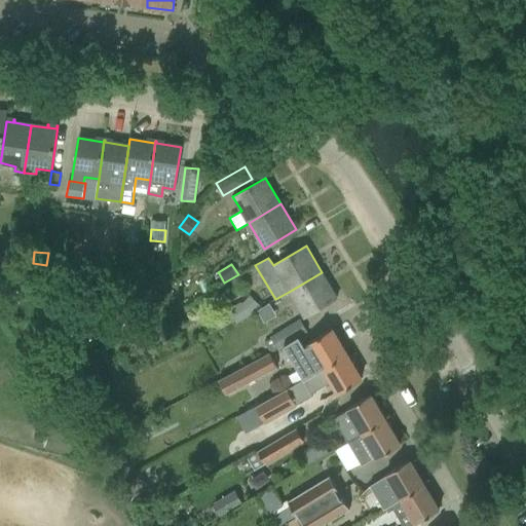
[(322,272),(289,292),(304,317),(337,298),(322,272)]
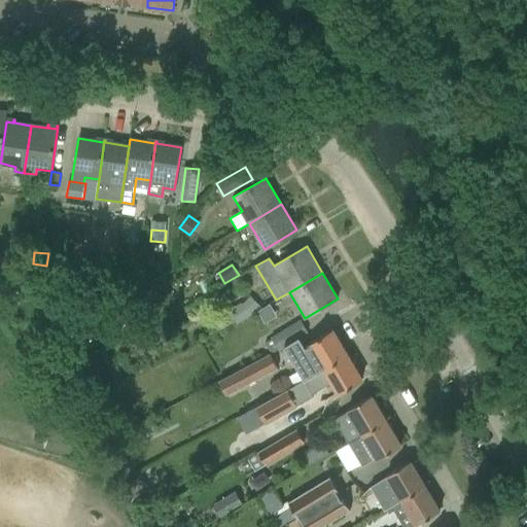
[(243,303),(231,310),(239,323),(252,315),(252,314),(260,306),(250,296),(243,304),(243,303)]
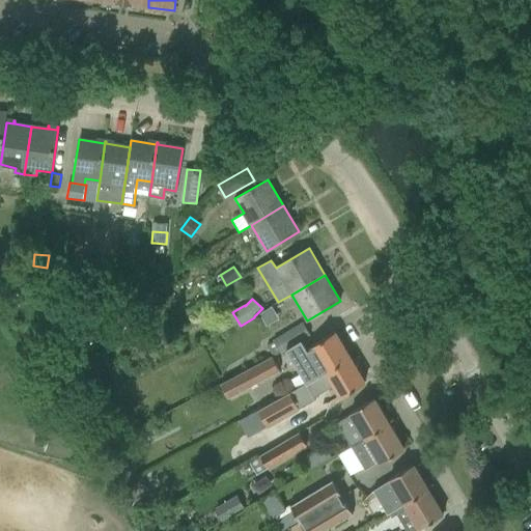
[(287,348),(302,339),(309,335),(302,323),(274,340),(274,341),(268,345),(273,356),(281,352),(287,348)]
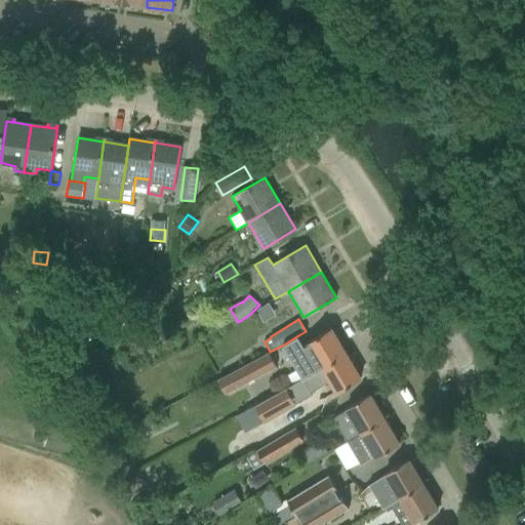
[(284,345),(303,378),(346,353),(331,329),(321,335),(321,334),(318,336),(305,346),(298,335),(284,345)]
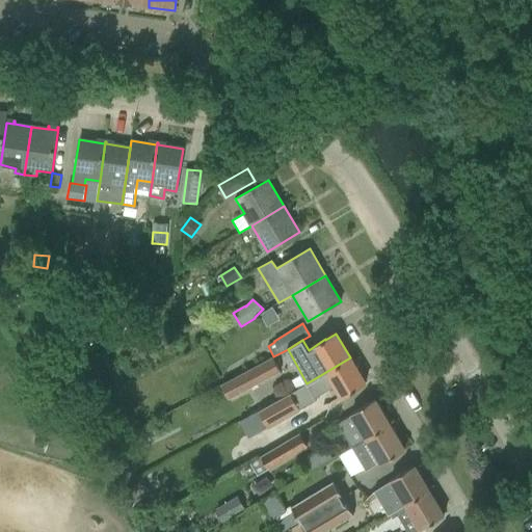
[(280,370),(273,357),(220,386),(228,399),(280,370)]
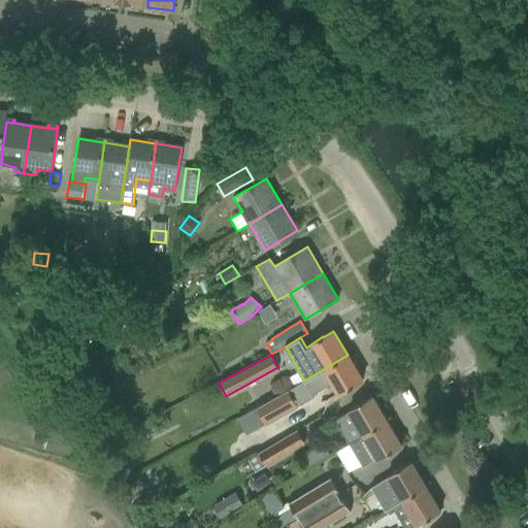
[(311,393),(323,386),(331,382),(332,383),(339,395),(350,389),(353,387),(363,381),(348,355),(304,381),(288,390),(274,398),(256,408),(266,425),(297,407),(315,398),(311,393)]
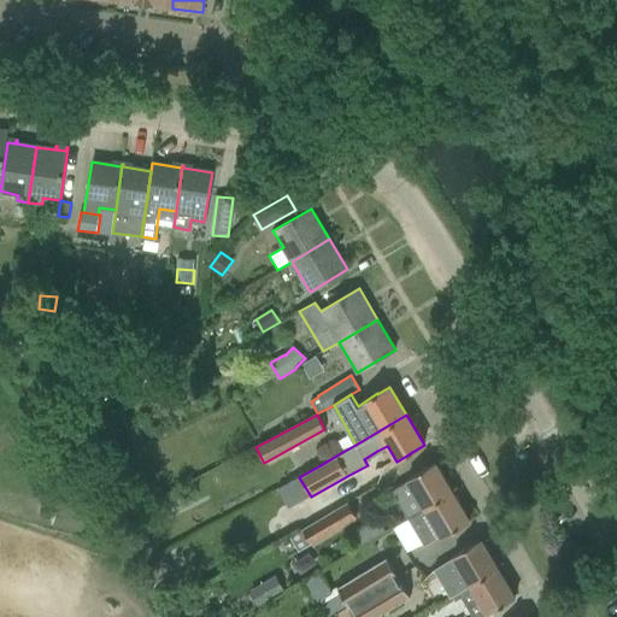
[(419,472),(407,480),(407,481),(392,491),(407,518),(452,492),(435,463),(423,470),(419,472)]
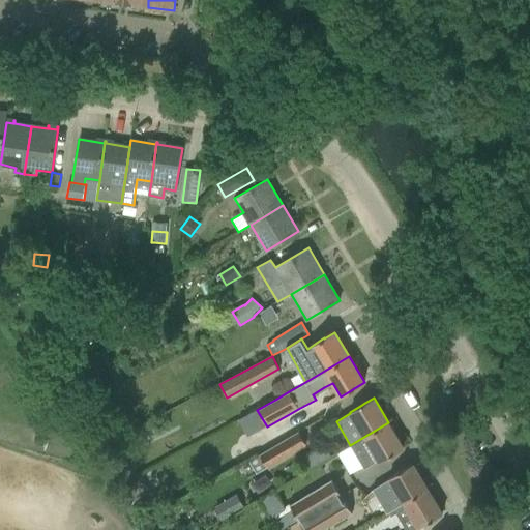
[(243,414),(247,432),(262,429),(257,411),(243,414)]
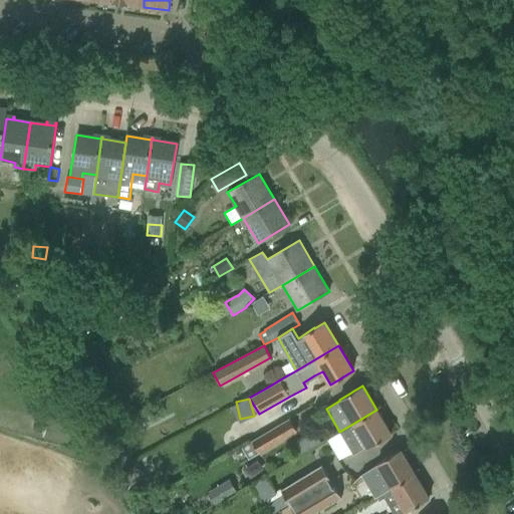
[(367,448),(377,442),(378,443),(381,441),(381,440),(392,435),(376,410),(339,432),(353,454),(366,446),(367,448)]
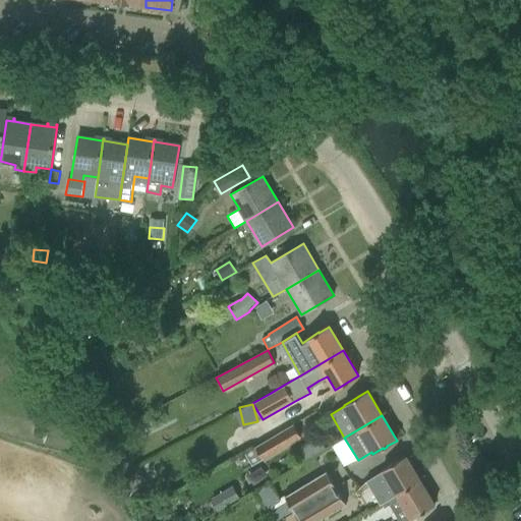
[(293,423),(255,447),(264,460),(301,437),(293,423)]
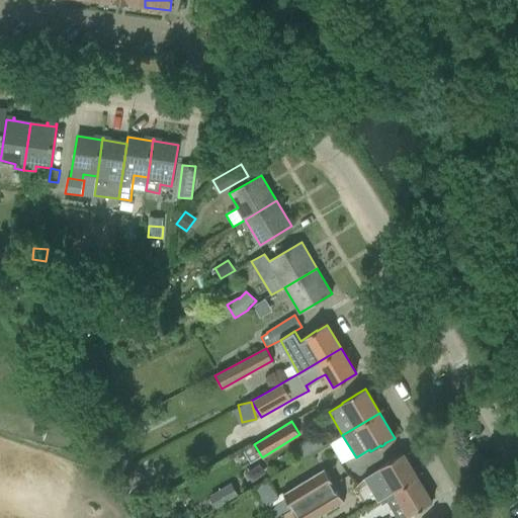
[(121,473),(128,458),(118,453),(110,468),(121,473)]
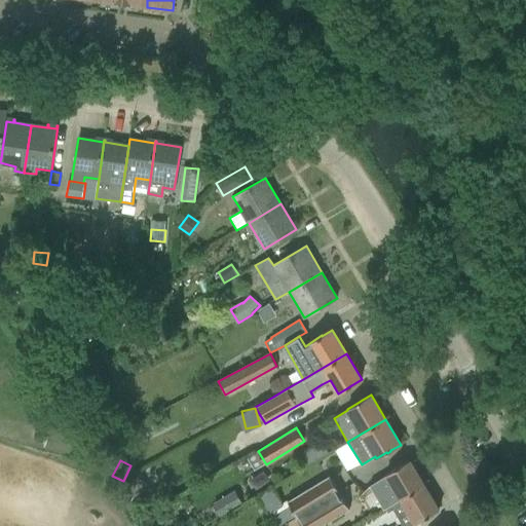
[(377,481),(370,486),(383,509),(385,508),(395,502),(424,485),(410,460),(400,466),(400,465),(396,467),(397,468),(385,475),(386,476),(377,481)]
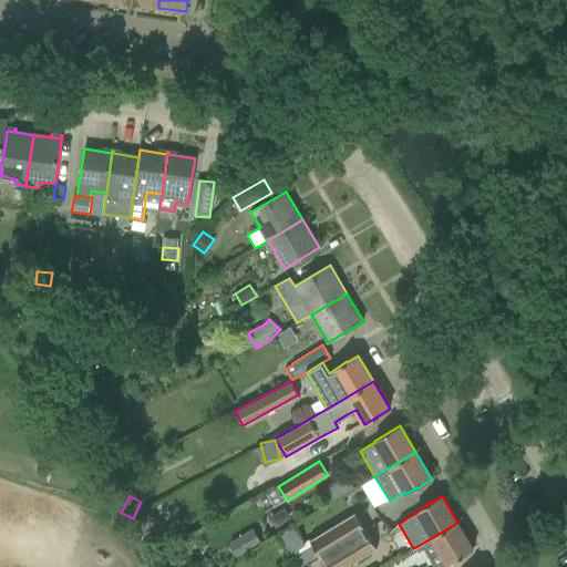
[(296,556),(290,559),(295,566),(301,566),(308,564),(320,557),(367,529),(356,511),(310,539),(303,543),(306,545),(294,553),(296,556)]
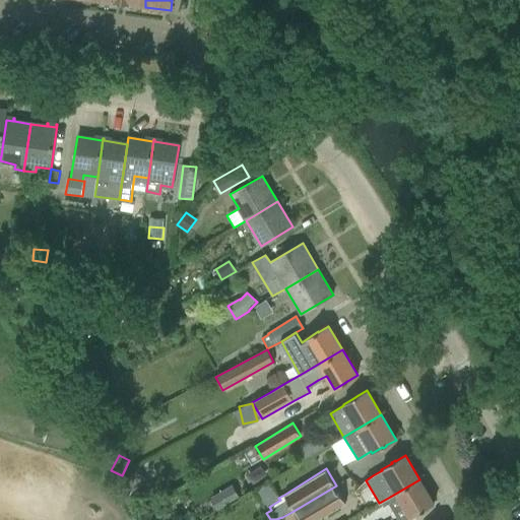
[(128,494),(142,484),(133,470),(119,478),(128,494)]
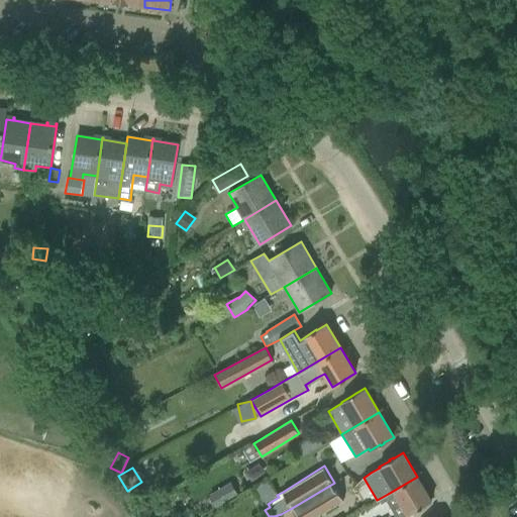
[(388,494),(379,499),(382,504),(388,500),(397,516),(404,516),(408,515),(418,509),(419,509),(422,508),(421,507),(431,501),(417,477),(388,494)]
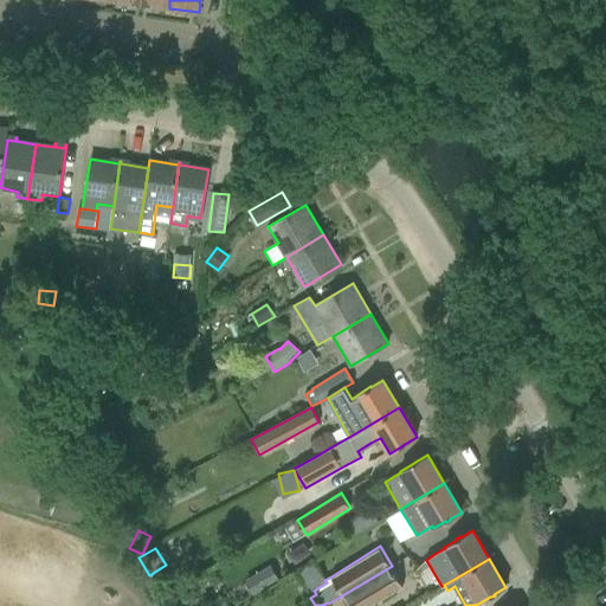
[(342,595),(329,603),(331,605),(369,605),(404,585),(392,566),(342,595)]
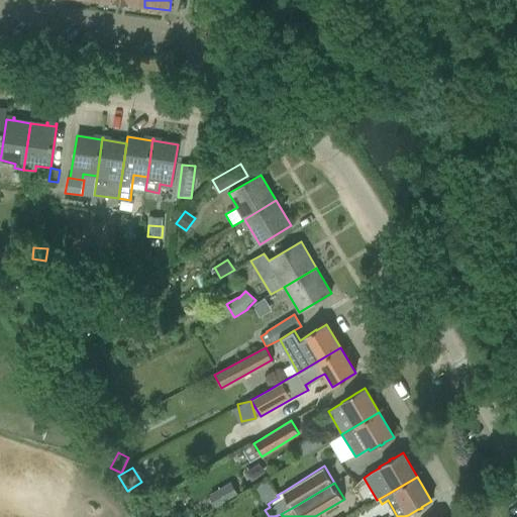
[(228,501),(220,490),(210,496),(217,508),(228,501)]
